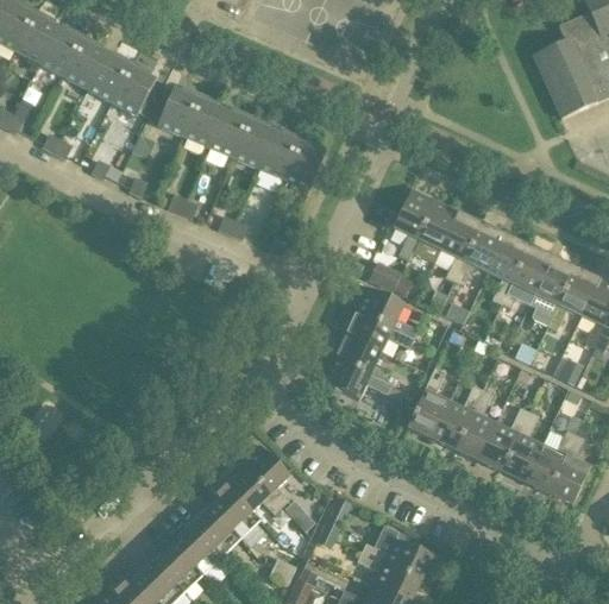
[(0,0),(0,20),(11,2),(7,0),(0,0)]
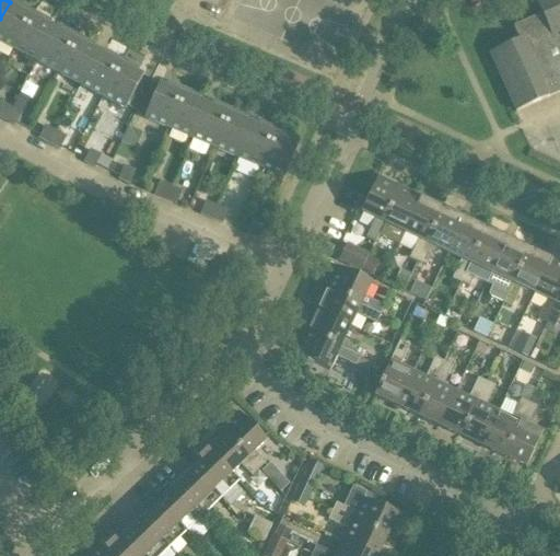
[(15,4),(10,2),(0,19),(0,39),(13,47),(34,9),(18,0),(15,4)]
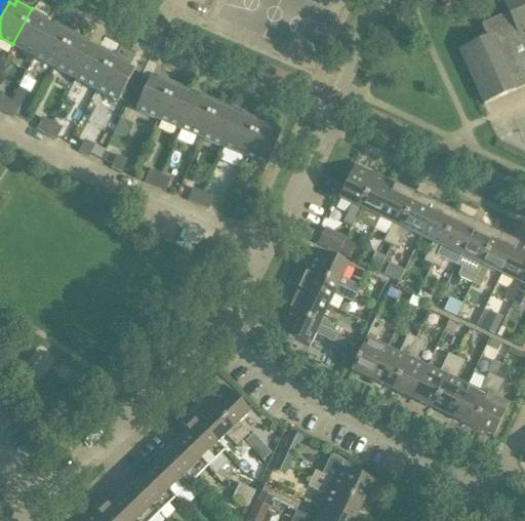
[(503,0),(508,9),(482,22),(487,34),(459,46),(484,102),(524,82),(524,0),(503,0)]
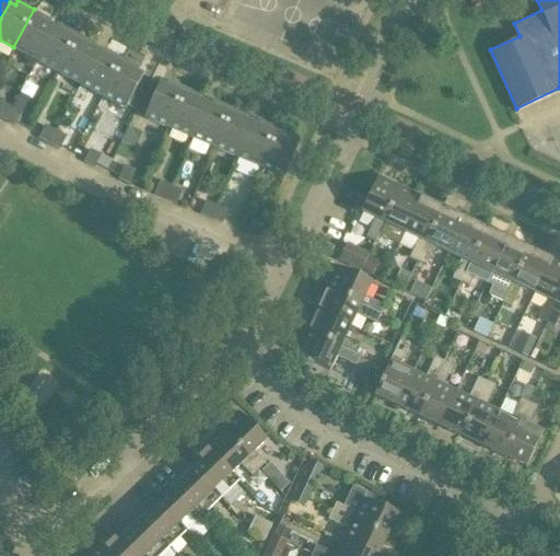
[(51,18),(34,9),(13,47),(36,59),(54,25),(48,23),(51,18)]
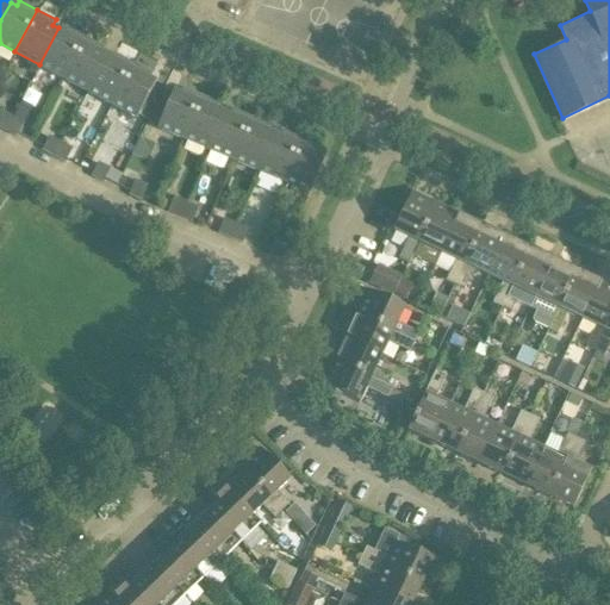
[(64,31),(58,27),(39,64),(63,78),(86,36),(67,26),(64,31)]
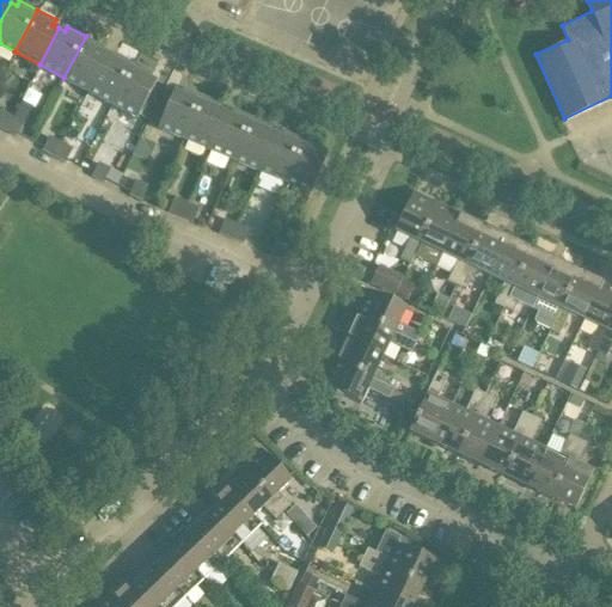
[(86,36),(63,78),(87,91),(106,54),(102,50),(104,46),(86,36)]
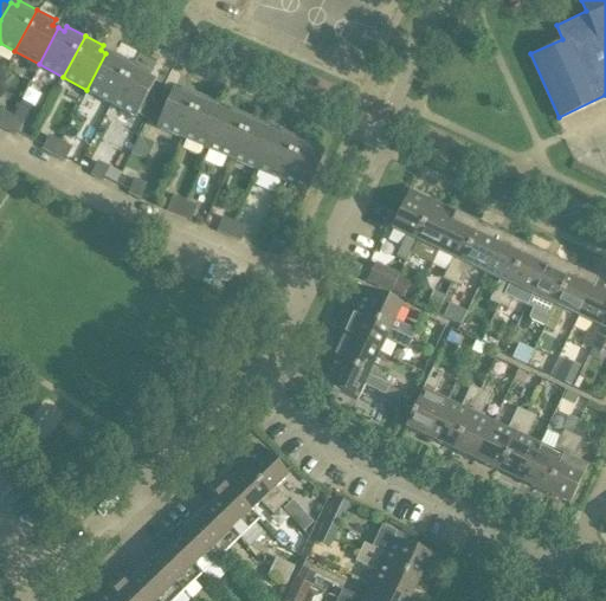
[(105,53),(86,90),(110,102),(133,60),(114,51),(111,56),(105,53)]
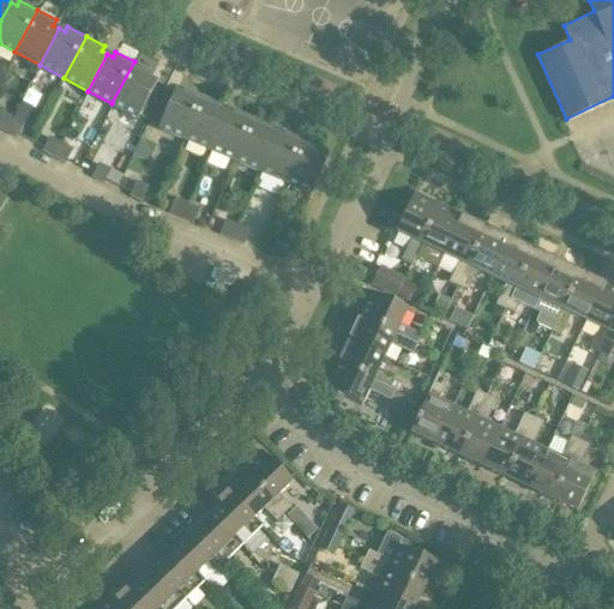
[(152,71),(134,61),(112,103),(137,116),(157,80),(150,77),(152,71)]
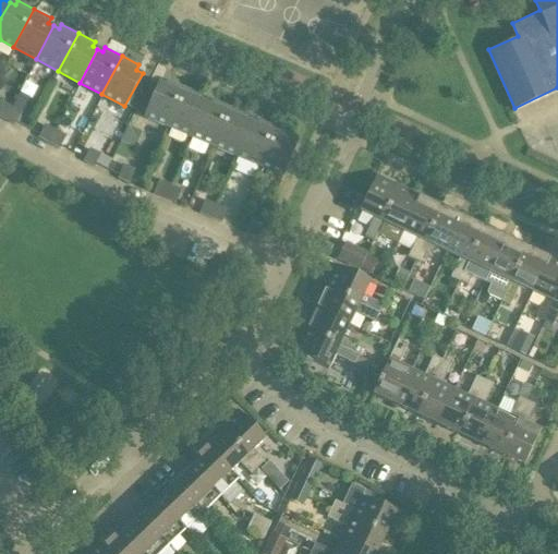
[(167,125),(183,86),(167,79),(165,84),(158,81),(143,116),(167,125)]
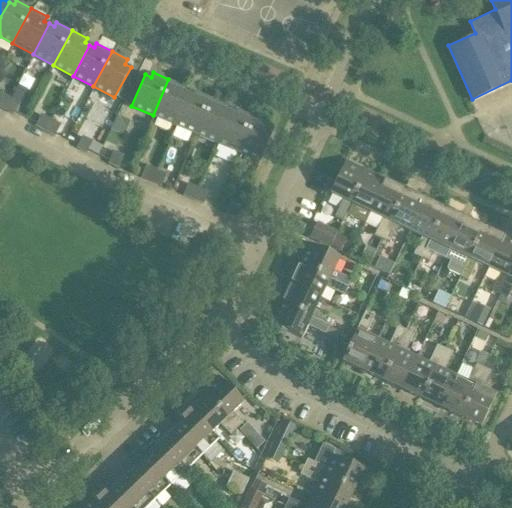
[(168,79),(153,115),(174,124),(187,92),(183,90),(185,86),(168,79)]
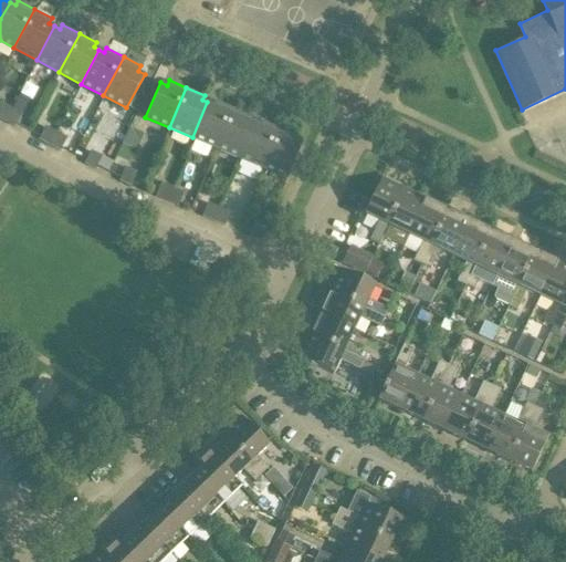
[(207,102),(192,137),(216,147),(232,107),(216,100),(213,105),(207,102)]
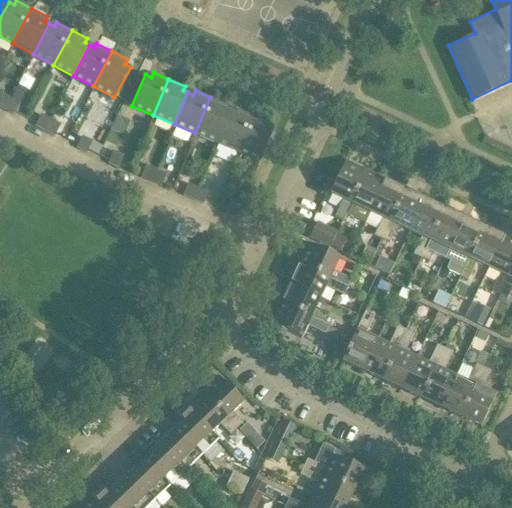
[(0,104),(4,107),(10,96),(0,91),(0,104)]
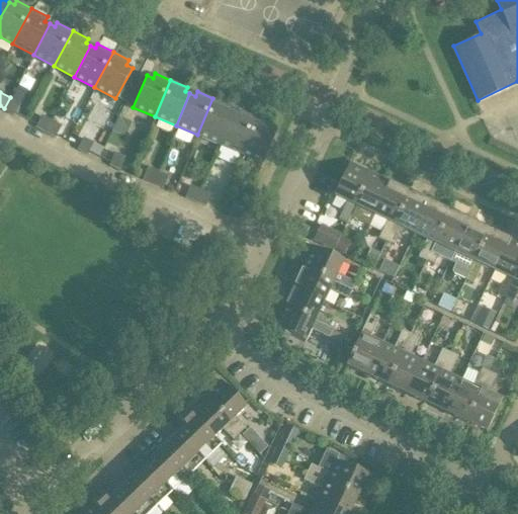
[(20,102),(10,97),(4,108),(14,113),(20,102)]
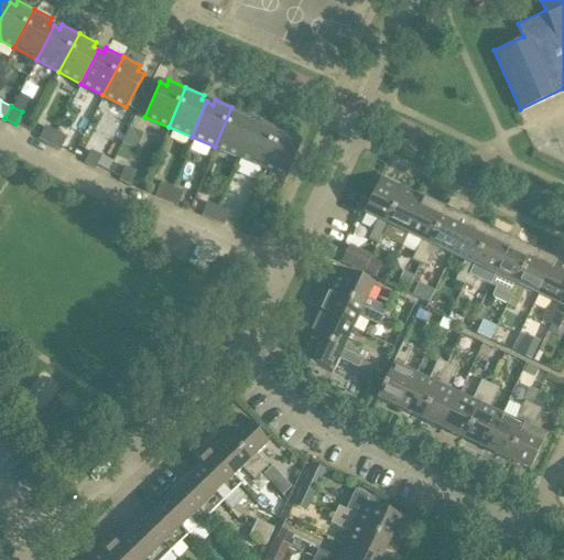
[(231,107),(215,147),(238,157),(253,121),(248,119),(250,115),(231,107)]
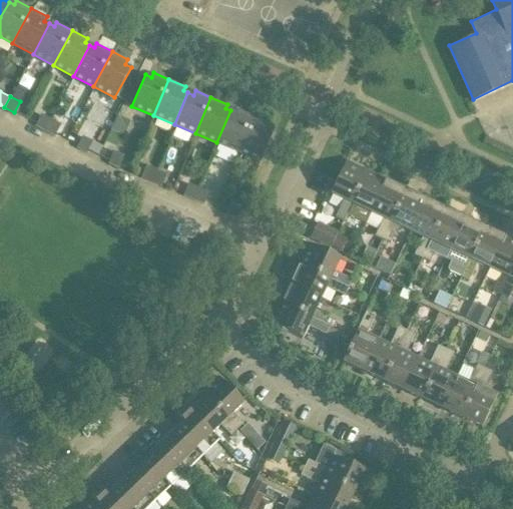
[(230,110),(216,142),(237,151),(253,115),(237,108),(235,112),(230,110)]
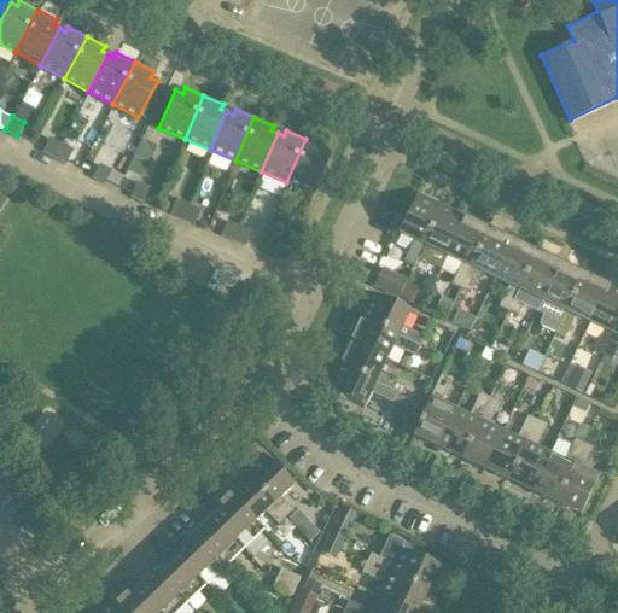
[(54,156),(62,142),(50,135),(42,149),(54,156)]
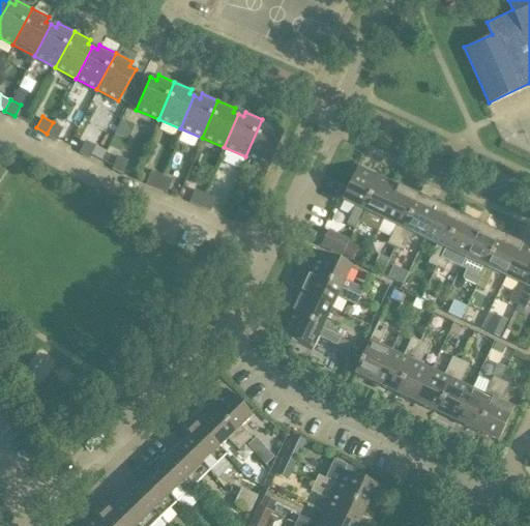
[(278,126),(262,119),(245,156),(268,167),(283,134),(276,130),(278,126)]
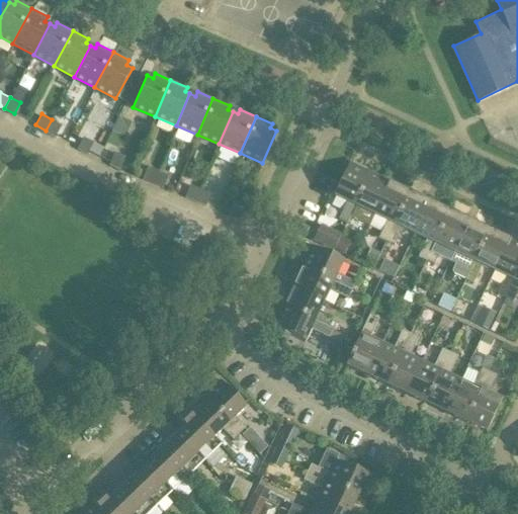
[(61,123),(52,119),(46,131),(55,135),(61,123)]
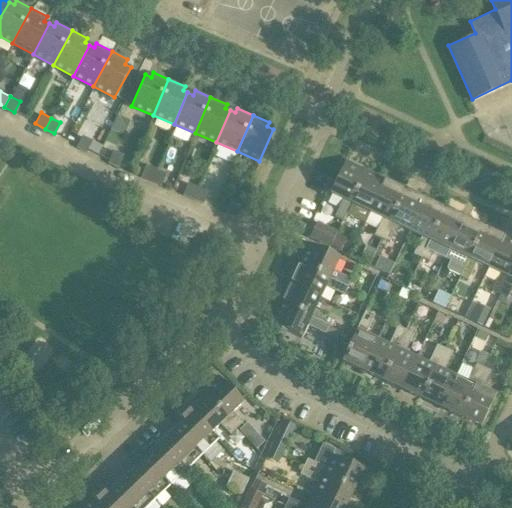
[(82,134),(77,143),(76,145),(86,150),(92,139),(82,134)]
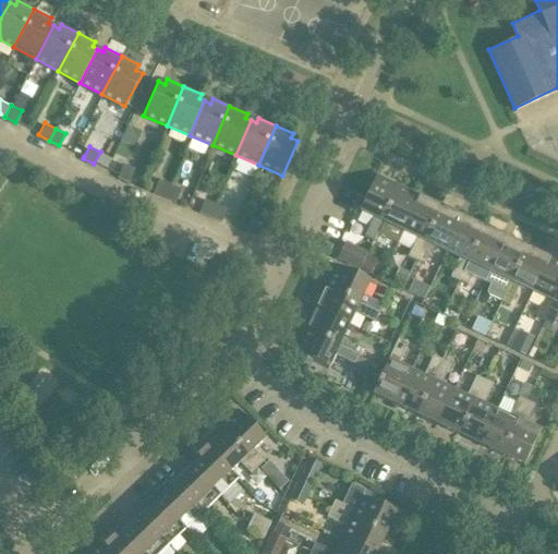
[(122,163),(119,172),(118,176),(129,180),(134,168),(122,163)]
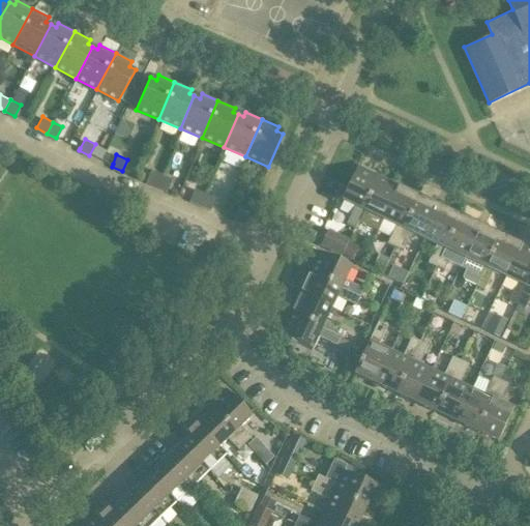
[(357,218),(378,174),(357,165),(342,198),(355,204),(346,223),(355,227),(358,220),(357,218)]
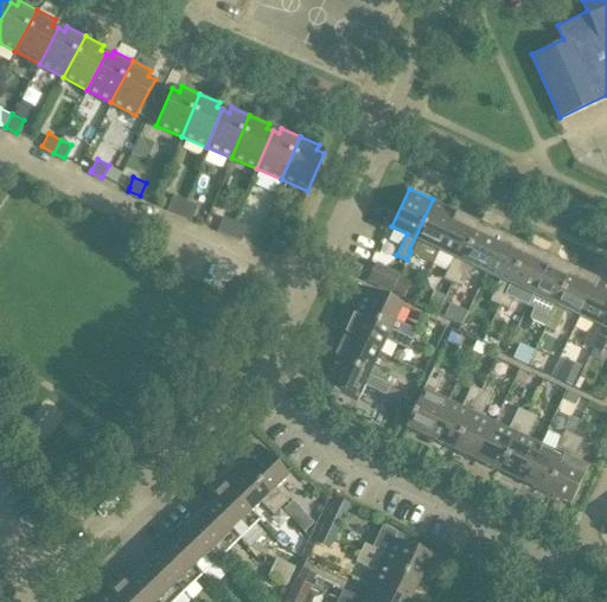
[(179,212),(184,198),(173,193),(167,207),(179,212)]
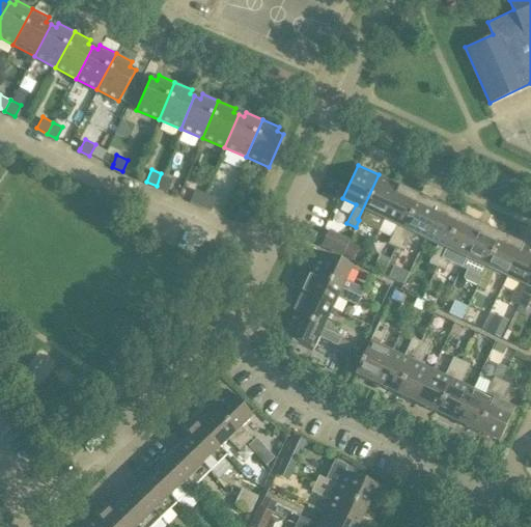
[(172,178),(161,173),(157,186),(167,190),(172,178)]
